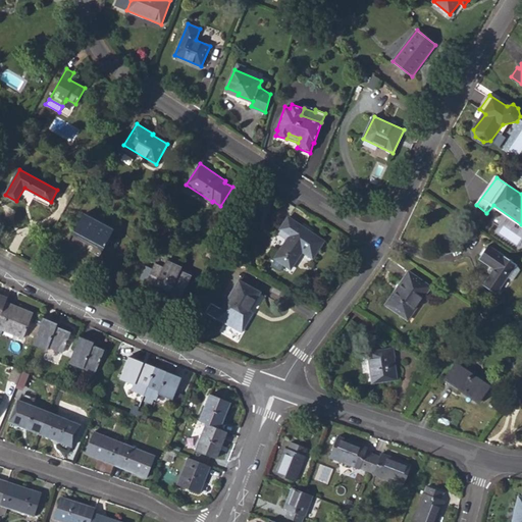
[(73,232),(104,249),(114,229),(84,213),(73,232)]
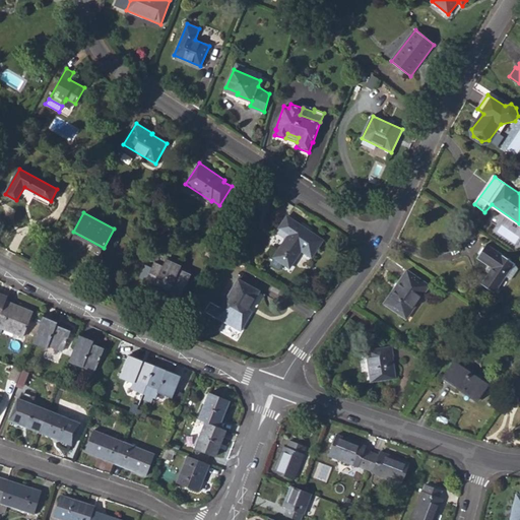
[(300,253),(298,252),(300,248),(302,250),(312,256),(323,239),(288,215),(279,228),(289,235),(274,257),(289,267),(300,253)]
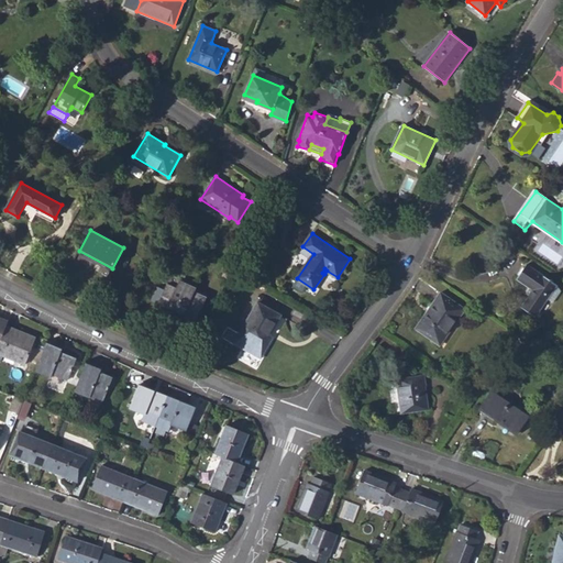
[(519,275),(538,289),(531,299),(528,297),(521,307),(536,317),(548,299),(558,285),(527,264),(519,275)]
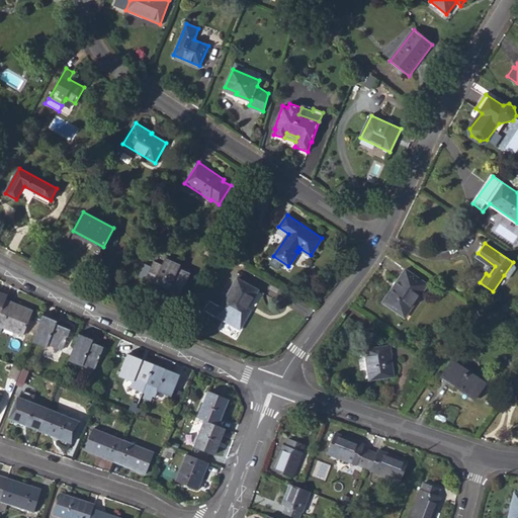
[(216,248),(209,245),(206,250),(212,254),(216,248)]
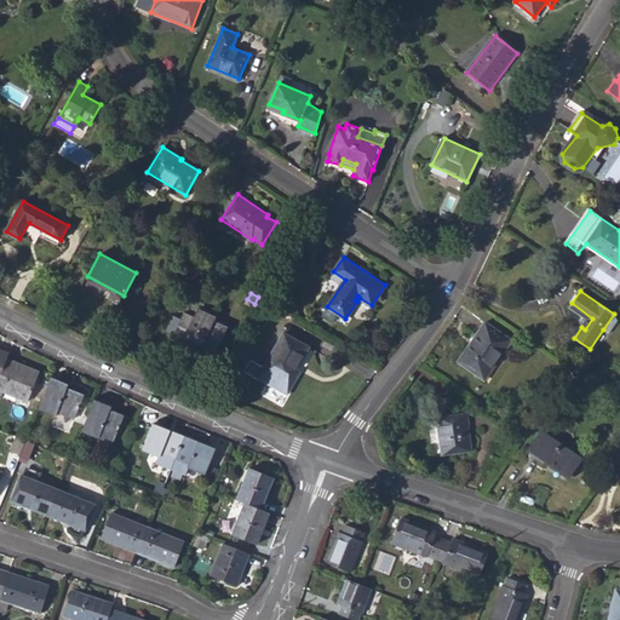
[(572,303),(569,306),(586,319),(581,327),(585,329),(592,319),(572,303)]
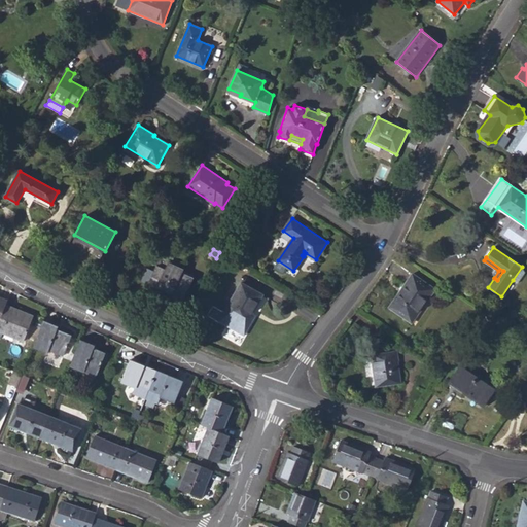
[(148,283),(156,287),(159,282),(162,283),(160,288),(172,294),(171,296),(183,302),(195,277),(182,272),(184,269),(169,261),(165,270),(155,266),(148,283)]
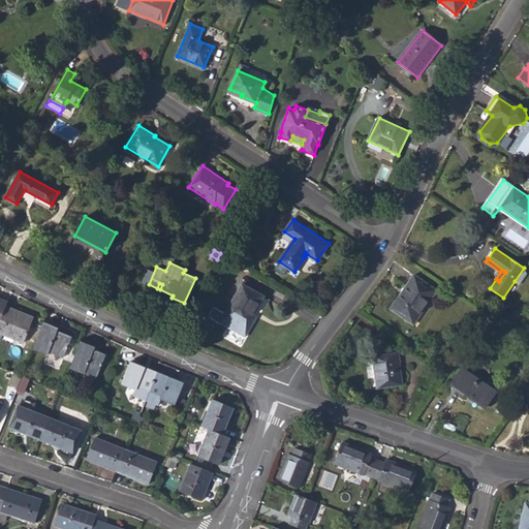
[(515,281),(520,284),(528,271),(524,268),(515,281)]
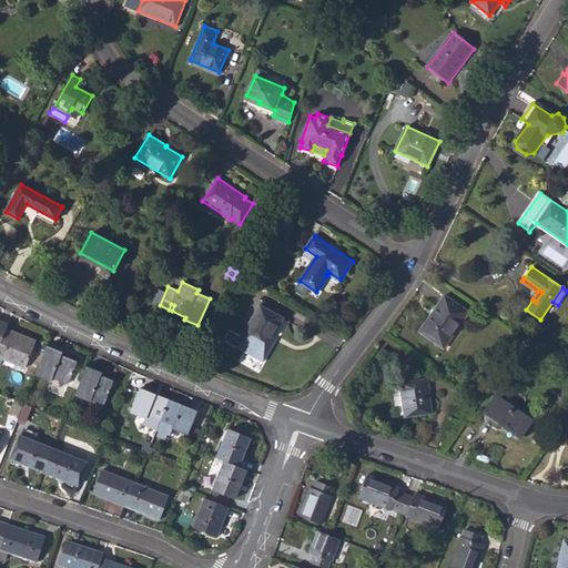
[(439,345),(457,320),(462,323),(469,312),(445,294),(419,332),(439,345)]
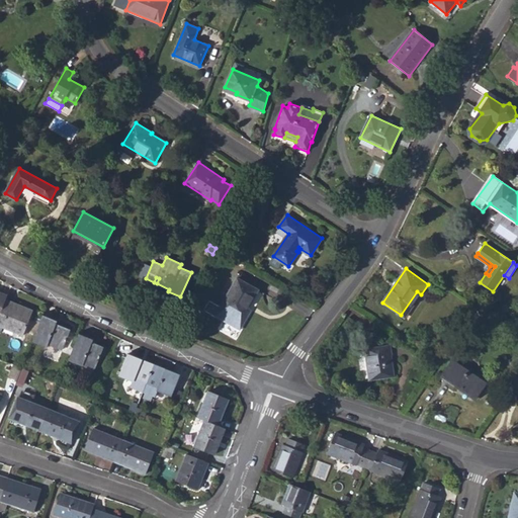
[(221,307),(245,321),(250,310),(248,309),(258,289),(238,277),(221,307)]
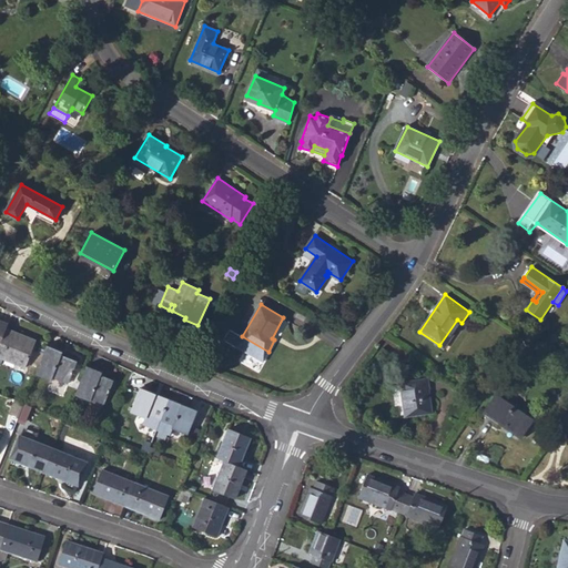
[(439,345),(444,348),(462,323),(457,320),(439,345)]
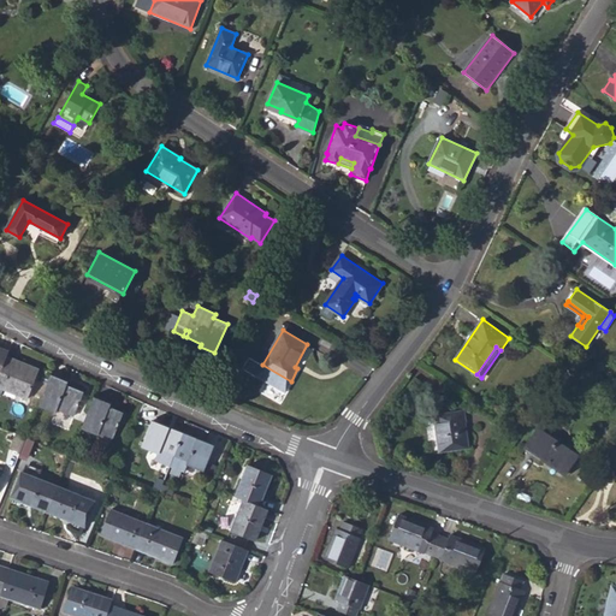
[(28,368),(29,366),(7,356),(5,360),(28,368)]
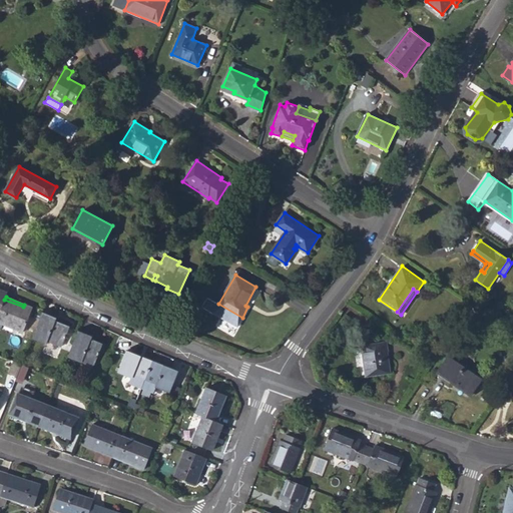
[(0,323),(22,332),(32,308),(24,305),(23,307),(4,300),(0,310),(0,323)]
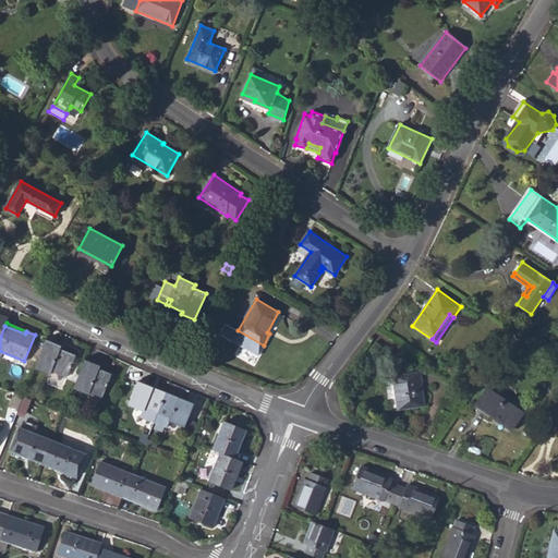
[(50,375),(51,372),(67,378),(76,355),(61,349),(62,346),(46,339),(34,368),(50,375)]
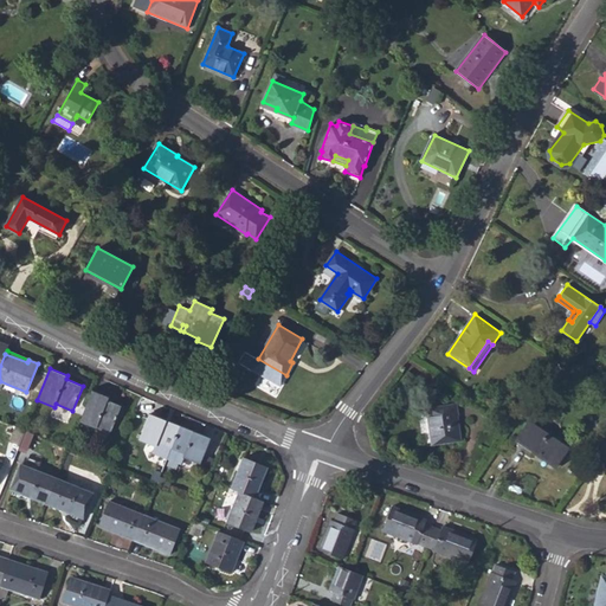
[(424,391),(431,445),(462,442),(457,404),(444,405),(442,388),(424,391)]
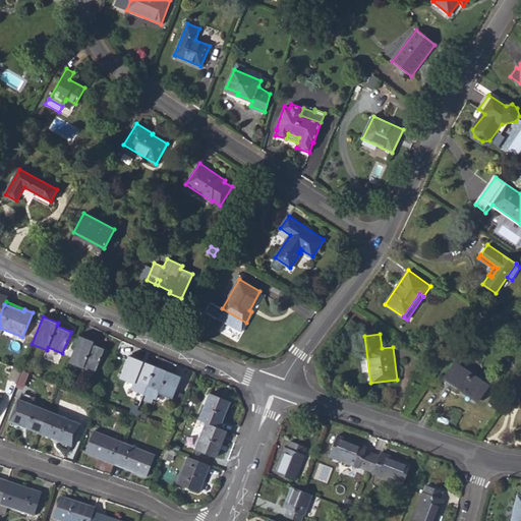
[(95,372),(105,349),(93,344),(94,341),(79,336),(68,362),(95,372)]
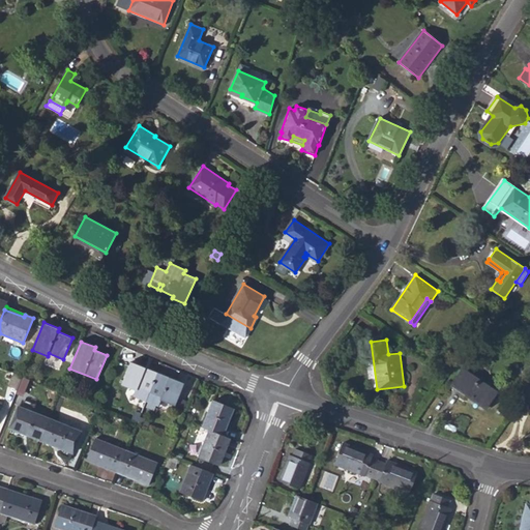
[(157,373),(130,361),(121,383),(136,389),(134,394),(146,400),(157,373)]
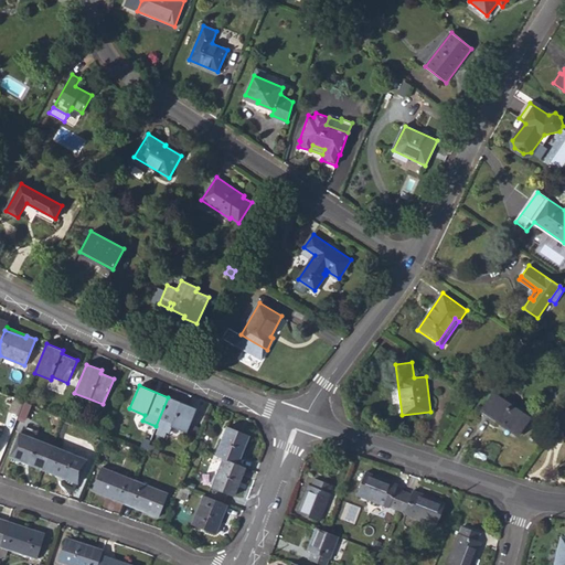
[(519,435),(531,417),(494,392),(482,409),(519,435)]
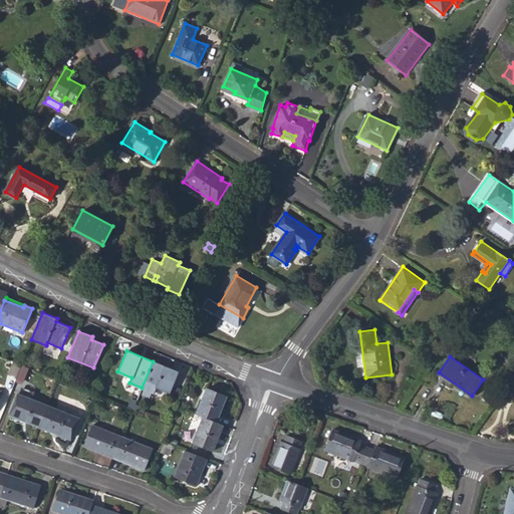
[(25,380),(29,365),(13,361),(9,375),(25,380)]
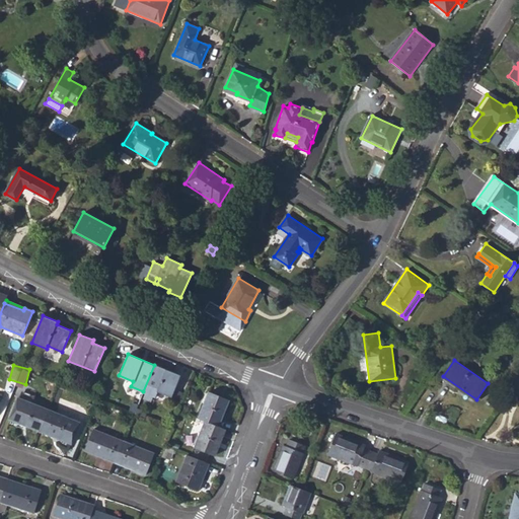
[(155,396),(158,391),(171,396),(179,375),(154,365),(143,391),(155,396)]
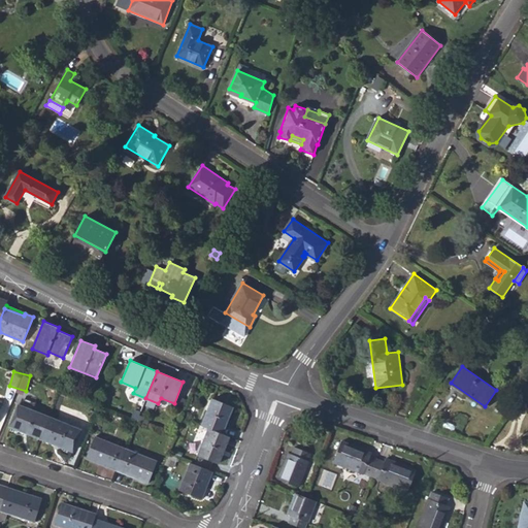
[(209,428),(223,433),(233,406),(212,398),(202,425),(209,428)]
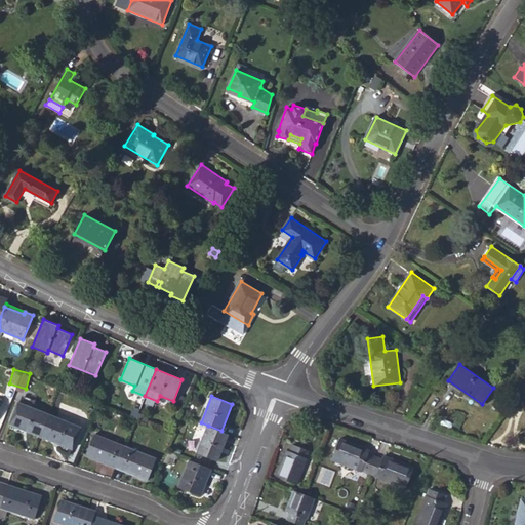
[(49,414),(18,402),(10,423),(41,436),(49,414)]
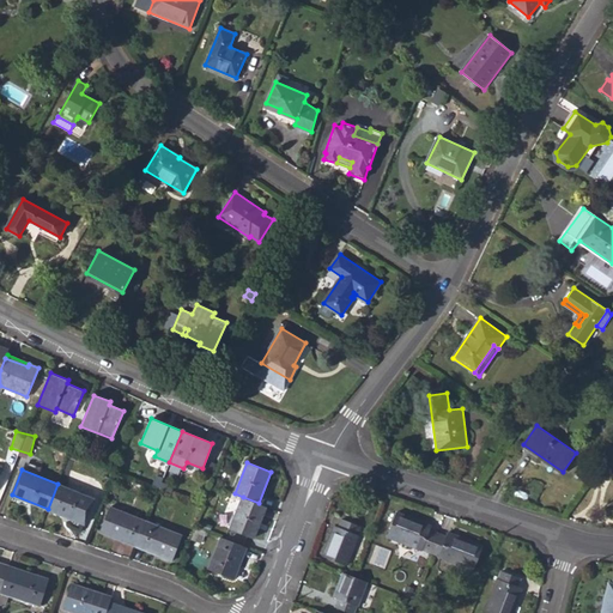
[(84,523),(93,498),(58,484),(48,509),(84,523)]
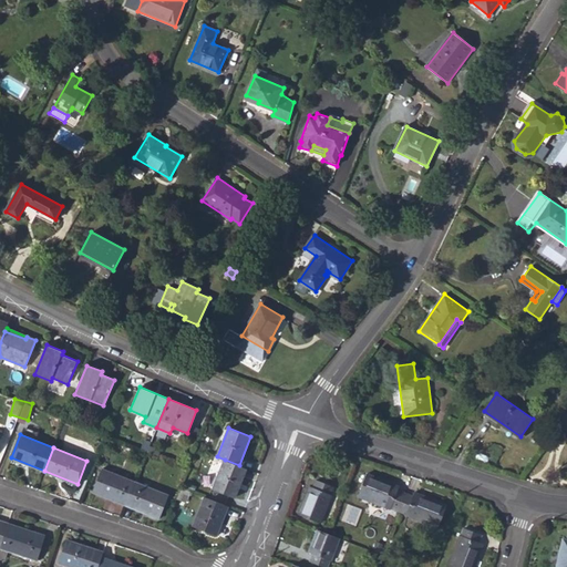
[(214,488),(235,497),(247,467),(239,465),(225,460),(214,488)]
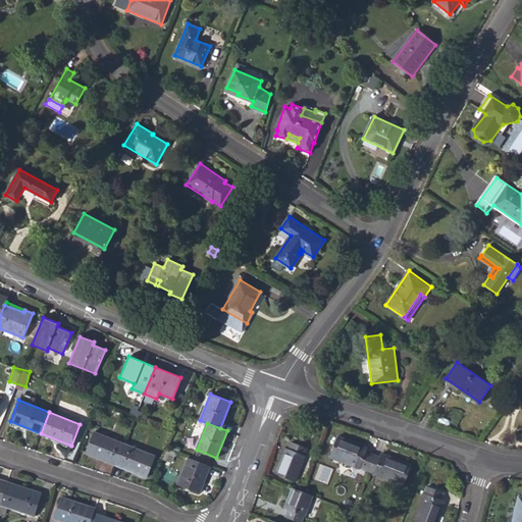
[(100,457),(116,463),(124,444),(94,431),(86,453),(99,458),(100,457)]
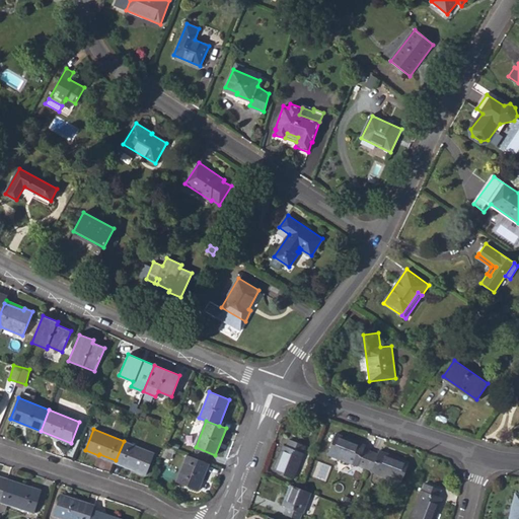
[(370,451),(363,448),(364,445),(335,433),(326,454),(356,465),(356,464),(364,467),(370,451)]
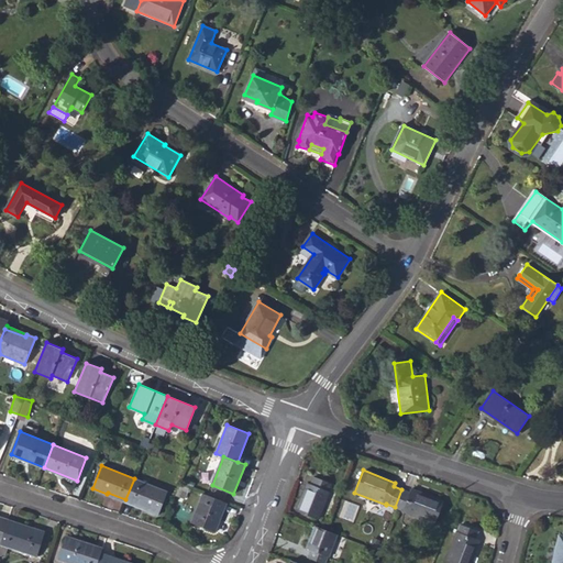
[(318,518),(329,489),(328,489),(330,482),(313,475),(310,483),(306,482),(296,509),(318,518)]
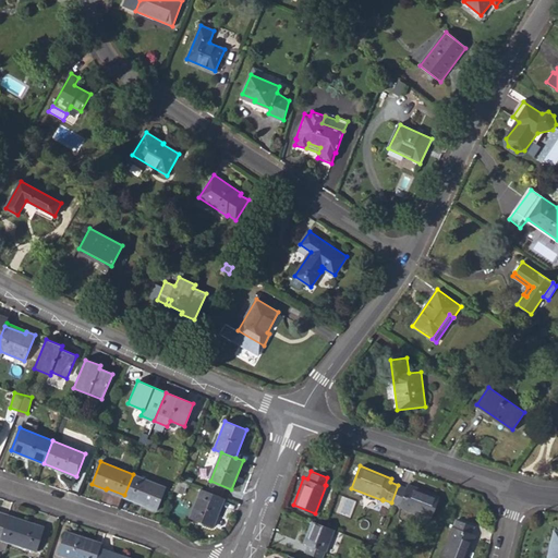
[(143,502),(142,505),(157,510),(166,487),(133,474),(124,495),(143,502)]
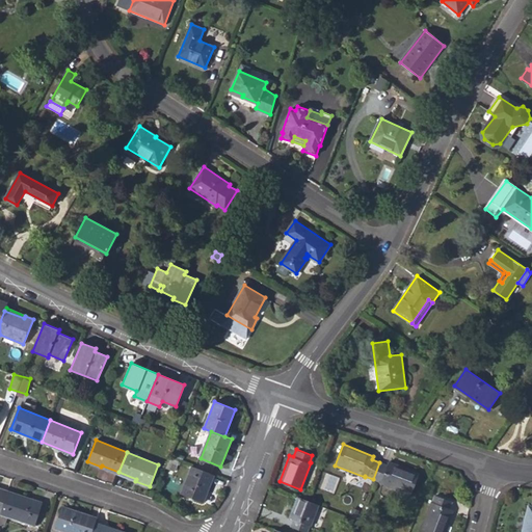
[(379,481),(379,482),(409,494),(418,474),(388,461),(387,466),(379,462),(373,479),(379,481)]
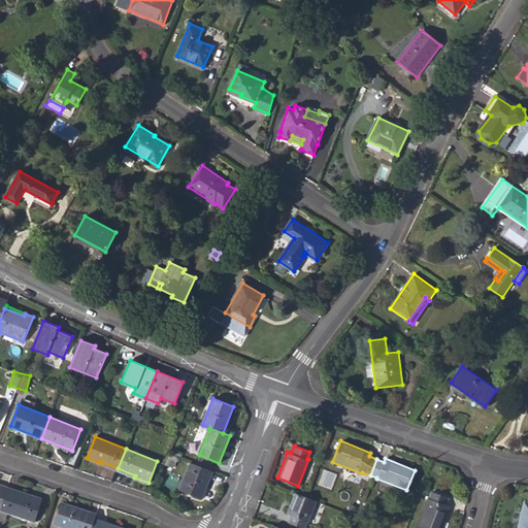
[(117,470),(118,468),(101,462),(100,463),(117,470)]
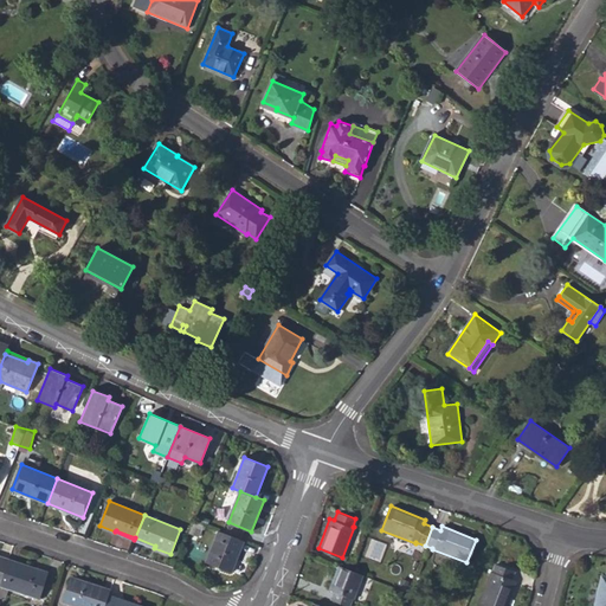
[(207,561),(232,572),(244,541),(219,530),(207,561)]
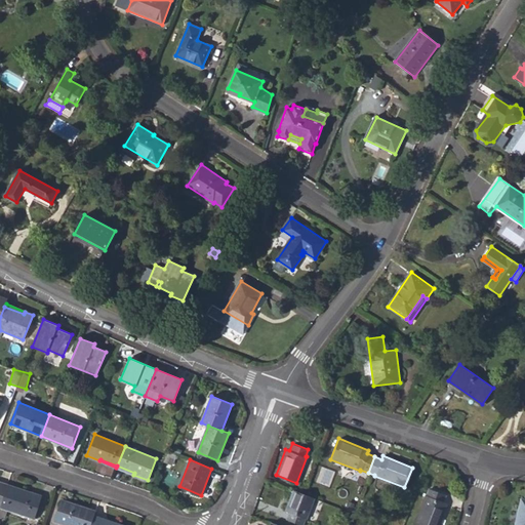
[(133,475),(134,473),(117,466),(116,468),(133,475)]
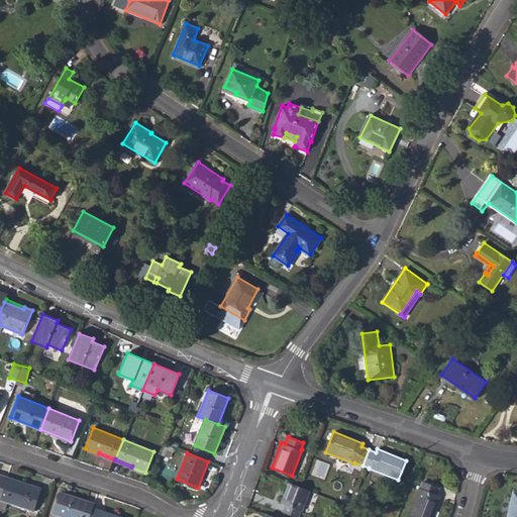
[(0,499),(7,502),(32,510),(40,487),(7,476),(6,479),(0,498),(0,499)]
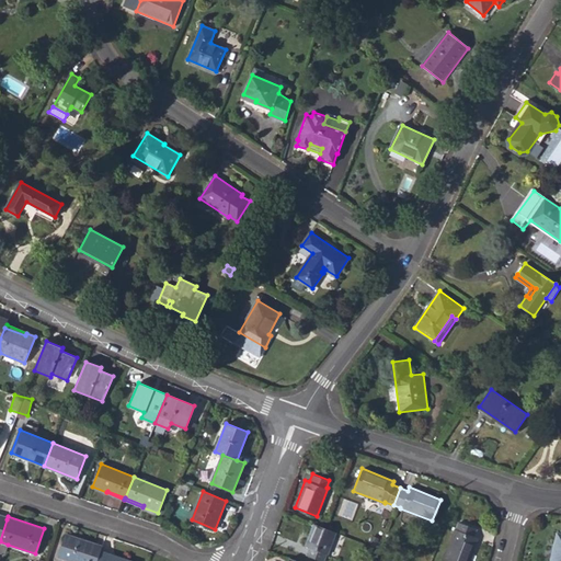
[(444,560),(469,560),(479,537),(474,536),(478,528),(459,521),(456,528),(455,528),(442,560),(444,560)]
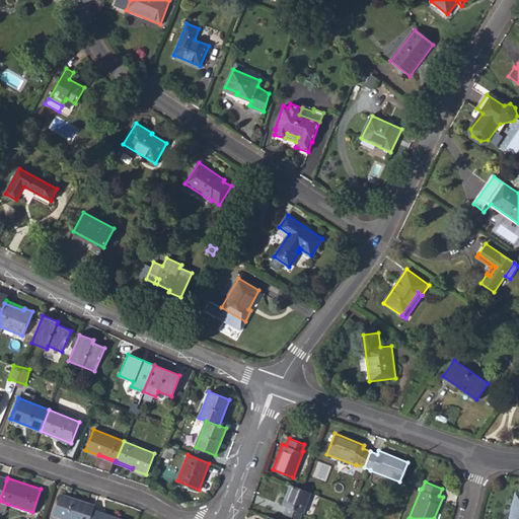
[(282,504),(286,505),(283,512),(299,518),(302,511),(303,512),(310,492),(301,489),(290,484),(282,504)]
